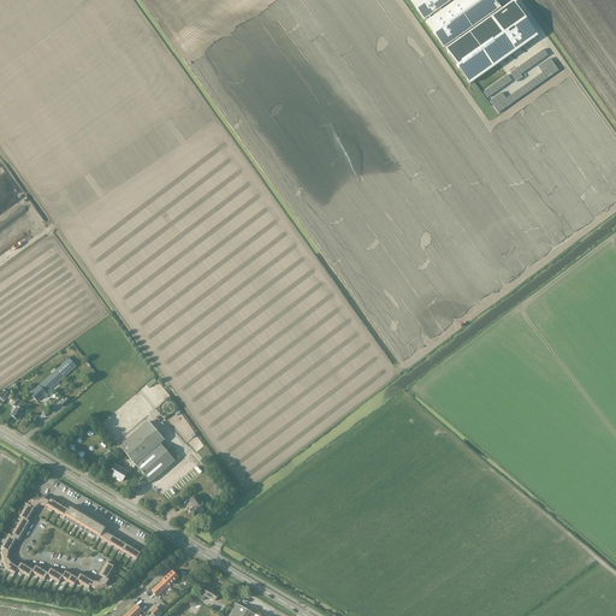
[(409,0),(422,19),(432,13),(433,16),(425,22),(427,25),(443,47),(452,40),(455,43),(444,51),(445,51),(469,84),(537,36),(521,15),(516,18),(507,6),(502,10),(499,7),(498,5),(497,5),(493,0),(409,0)]
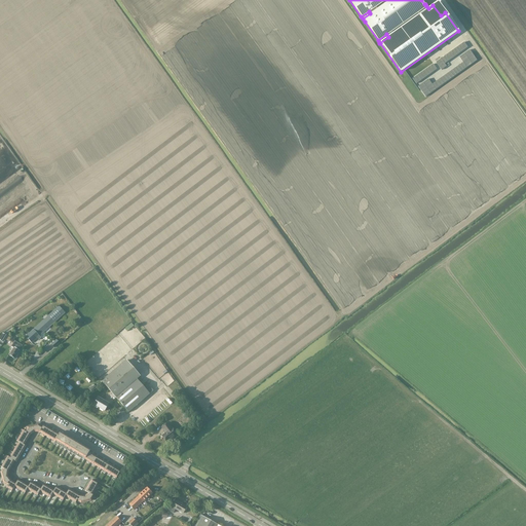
[(453,49),(457,55),(467,47),(463,42),(453,49)]
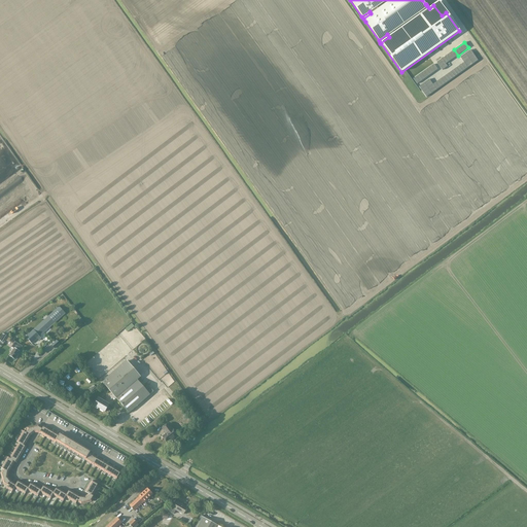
[(444,58),(448,63),(458,56),(454,49),(444,58)]
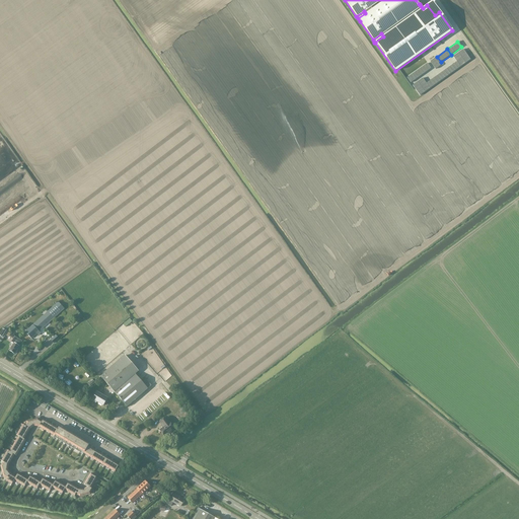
[(470,60),(463,50),(457,54),(465,64),(470,60)]
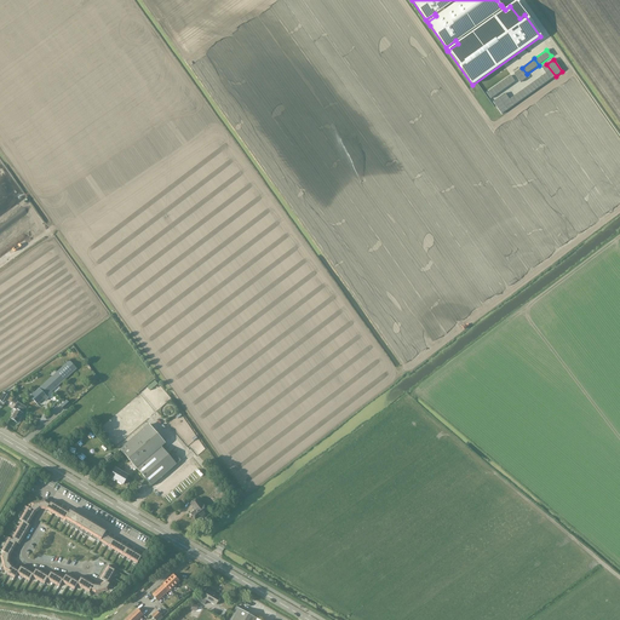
[(556,76),(546,64),(540,68),(545,74),(550,81),(556,76)]
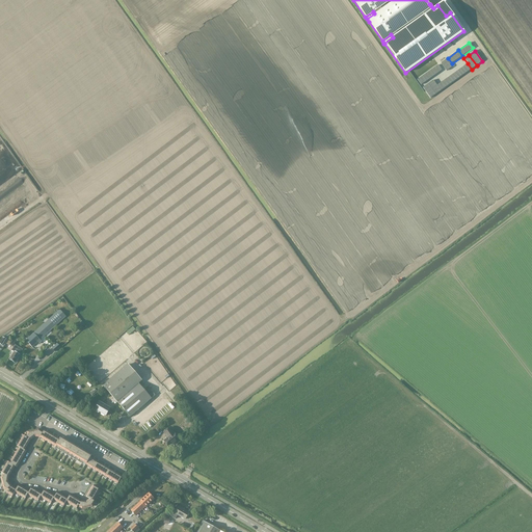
[(448,58),(440,63),(446,72),(451,68),(449,64),(452,63),(448,58)]
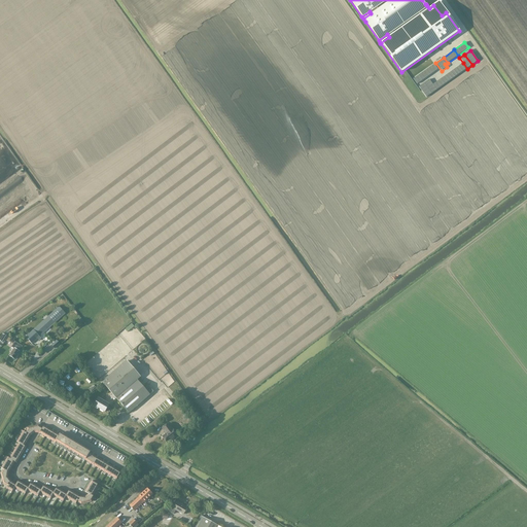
[(453,71),(456,76),(467,69),(463,63),(453,71)]
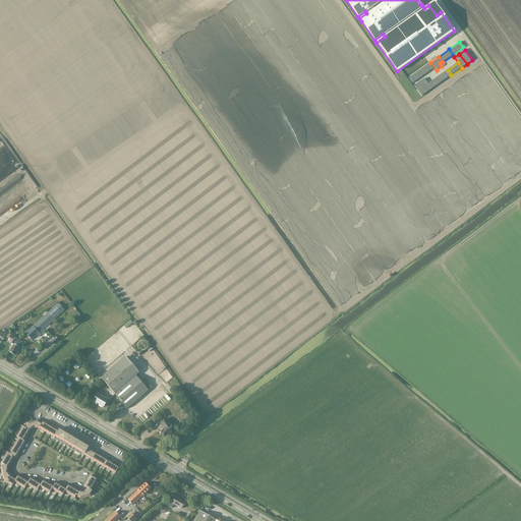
[(418,71),(421,76),(432,69),(428,64),(418,71)]
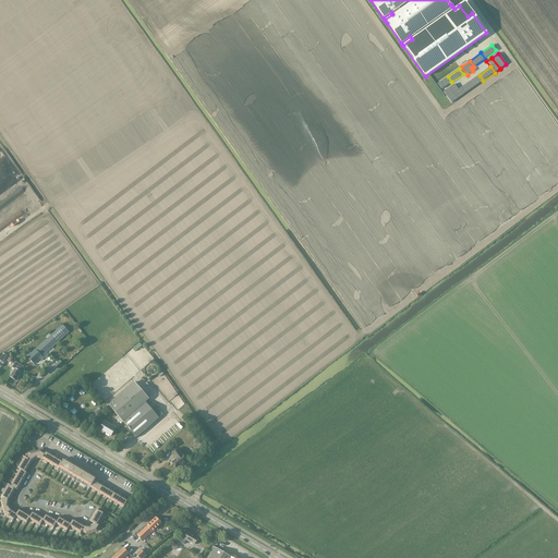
[(469,83),(472,88),(483,81),(480,75),(469,83)]
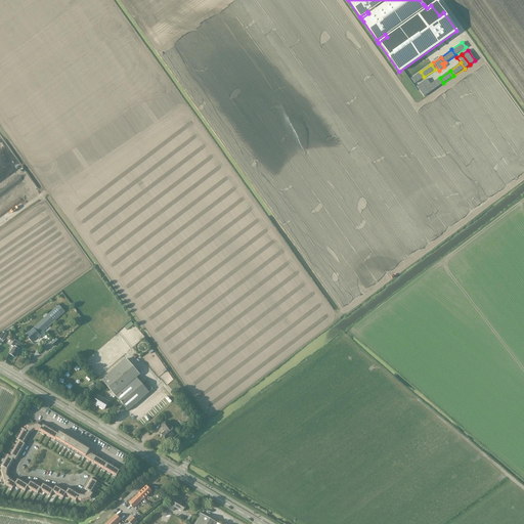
[(424,77),(421,72),(409,79),(413,84),(424,77)]
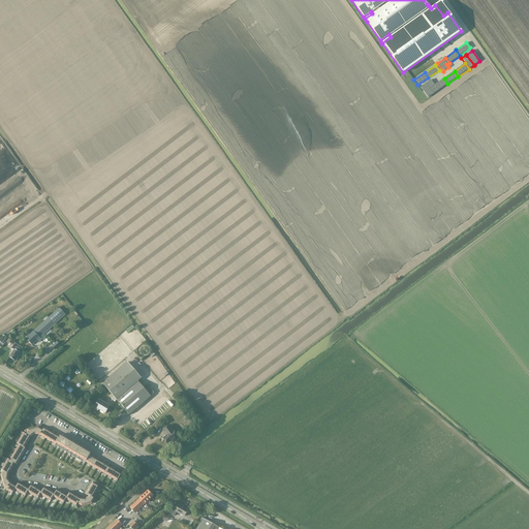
[(447,84),(444,79),(434,86),(437,91),(447,84)]
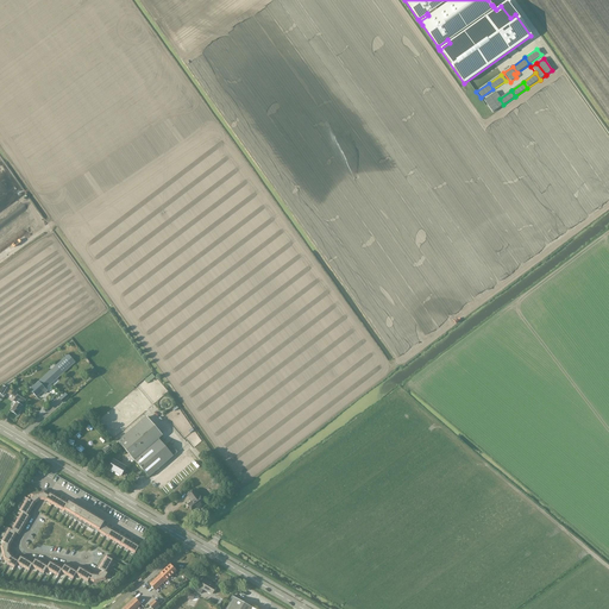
[(503,105),(500,99),(495,93),(489,96),(497,110),(503,105)]
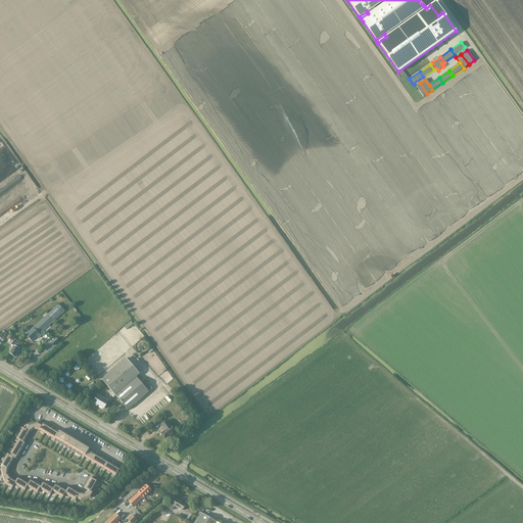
[(427,94),(420,83),(415,87),(422,97),(427,94)]
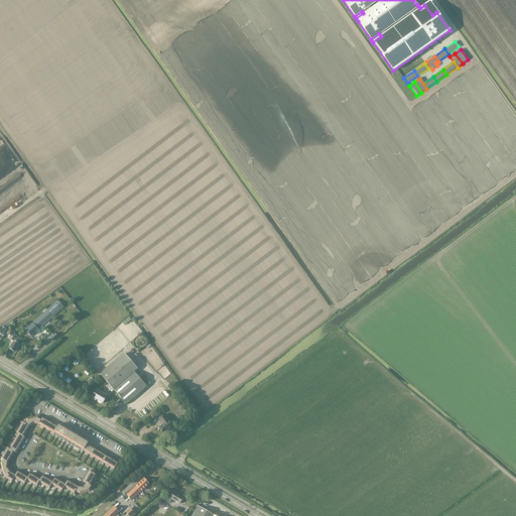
[(57,300),(24,331),(30,337),(35,332),(37,334),(39,332),(38,330),(63,307),(57,300)]
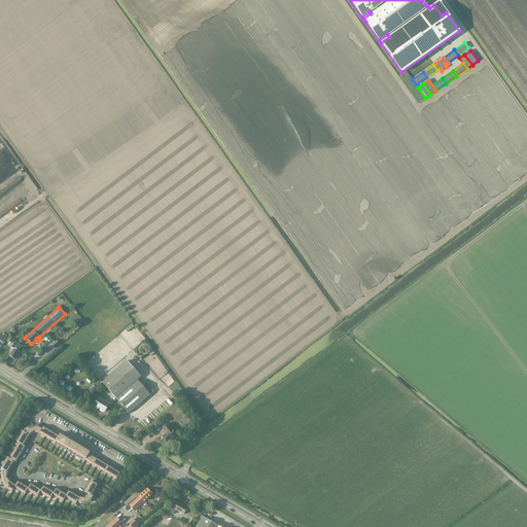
[(56,341),(50,345),(55,349),(60,344),(56,341)]
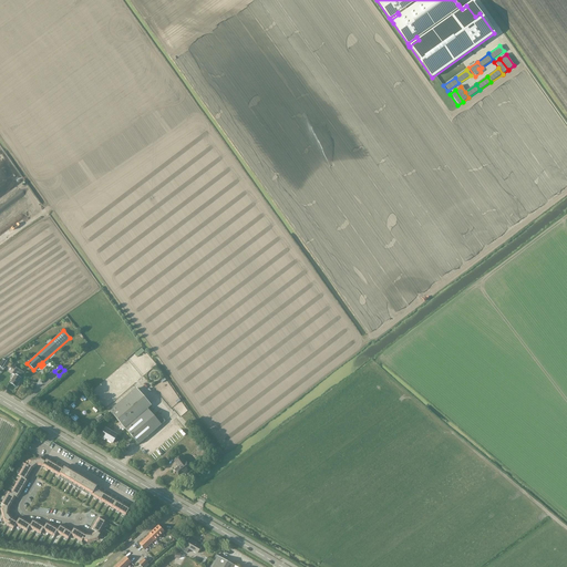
[(12,373),(14,375),(10,383),(16,387),(18,382),(23,372),(16,368),(12,373)]
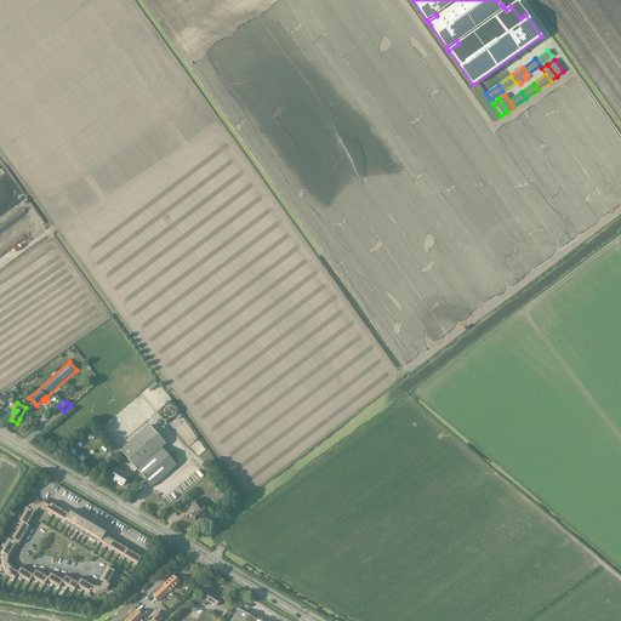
[(124,446),(120,450),(121,451),(152,486),(176,465),(181,462),(175,455),(170,459),(161,448),(165,444),(149,426),(124,446)]
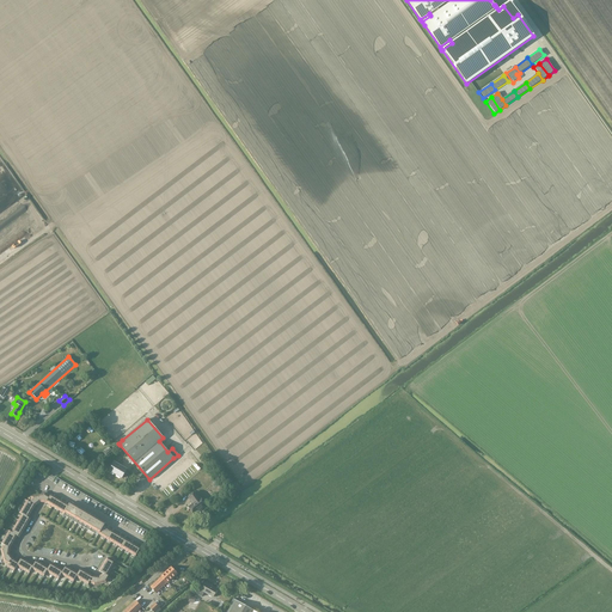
[(114,461),(109,470),(122,478),(127,470),(114,461)]
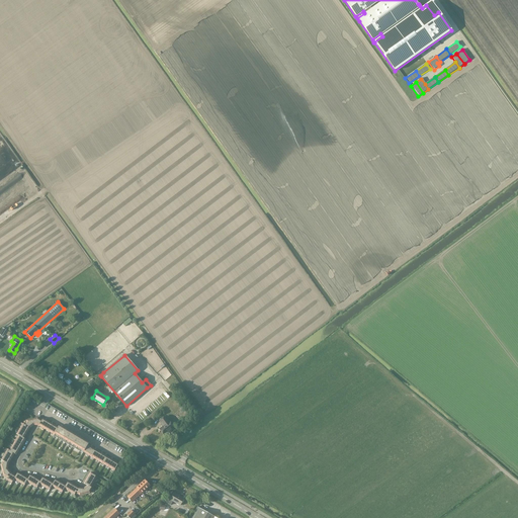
[(58,428),(42,419),(41,421),(39,419),(39,418),(38,417),(35,417),(34,417),(34,419),(31,419),(26,421),(25,422),(24,425),(22,423),(16,434),(18,435),(9,450),(7,449),(1,460),(2,461),(0,464),(0,465),(3,476),(6,478),(6,481),(11,484),(13,480),(24,486),(26,483),(36,488),(38,485),(49,491),(52,487),(62,493),(64,489),(74,495),(75,494),(79,496),(90,493),(92,489),(91,488),(97,477),(90,472),(83,484),(86,486),(83,488),(78,488),(68,482),(65,485),(55,479),(53,483),(42,477),(39,480),(29,475),(27,478),(17,471),(14,475),(10,472),(7,468),(8,464),(14,454),(16,455),(25,439),(24,438),(29,428),(33,425),(35,425),(38,426),(54,435),(53,436),(83,453),(83,452),(114,470),(118,463),(87,445),(89,443),(60,426),(58,428)]
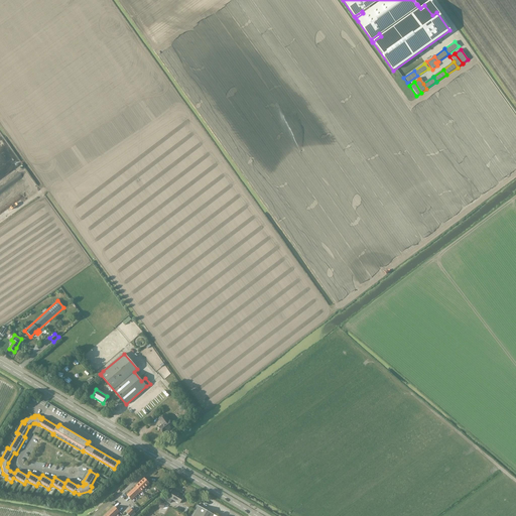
[(168,419),(168,420),(164,415),(158,419),(162,424),(159,427),(164,433),(173,425),(168,419)]
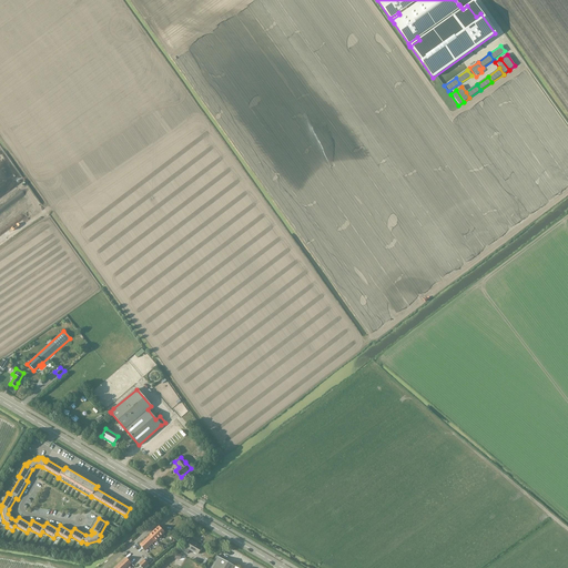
[(158,526),(149,535),(139,545),(144,551),(155,541),(164,533),(158,526)]
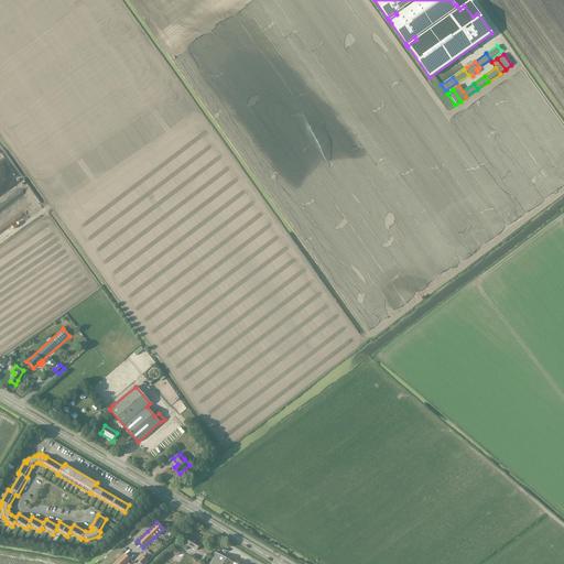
[(199,543),(188,538),(184,544),(183,543),(180,548),(185,551),(187,546),(196,551),(199,543)]
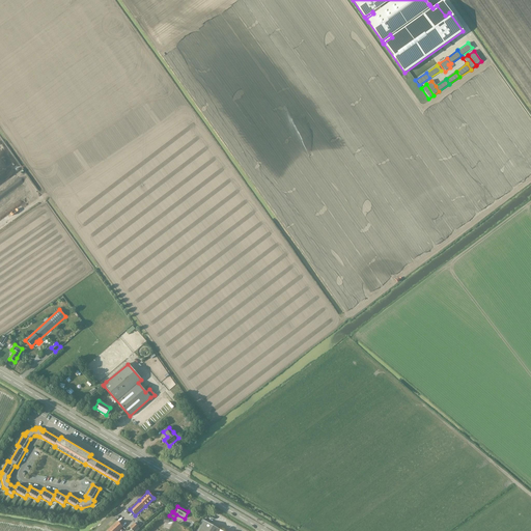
[(218,530),(219,530),(201,520),(195,530),(218,530)]
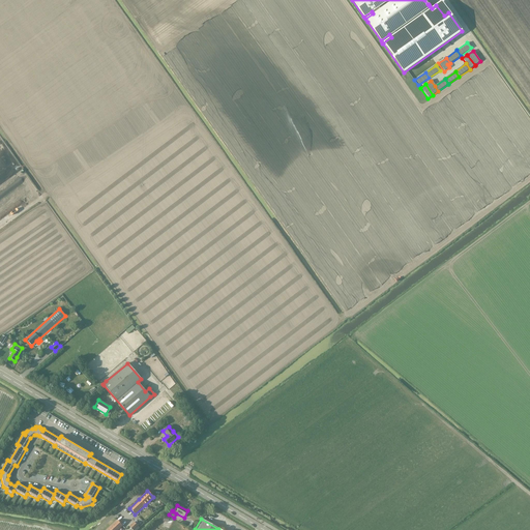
[(117,520),(106,529),(118,529),(122,526),(117,520)]
